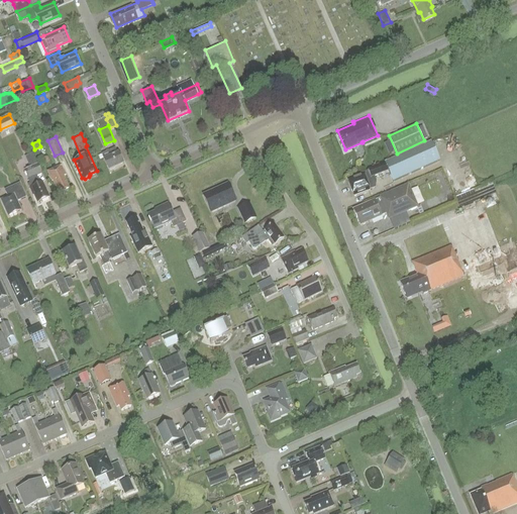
[(431,140),(386,160),(386,162),(389,169),(393,179),(440,159),(431,140)]
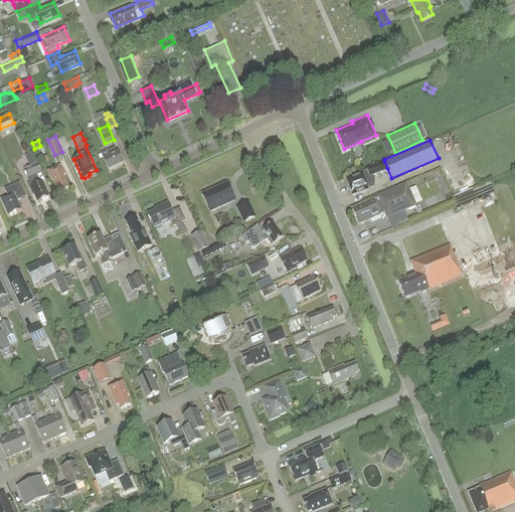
[(117,151),(115,145),(102,151),(104,156),(104,157),(109,167),(123,161),(118,150),(117,151)]
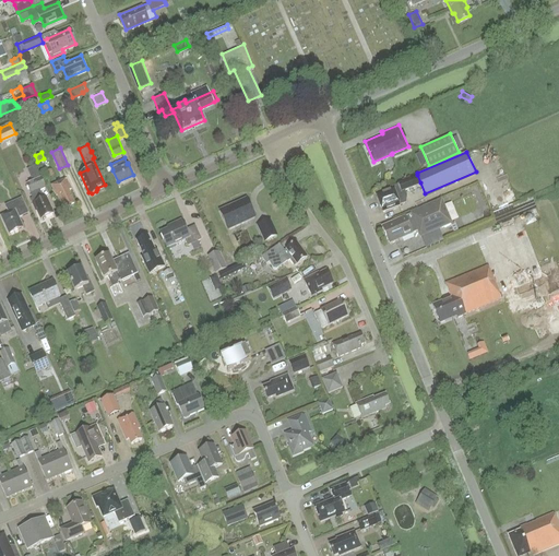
[(33,178),(26,181),(33,196),(31,197),(36,210),(37,209),(40,216),(54,211),(49,203),(50,203),(47,196),(44,197),(39,188),(46,186),(40,175),(33,178)]
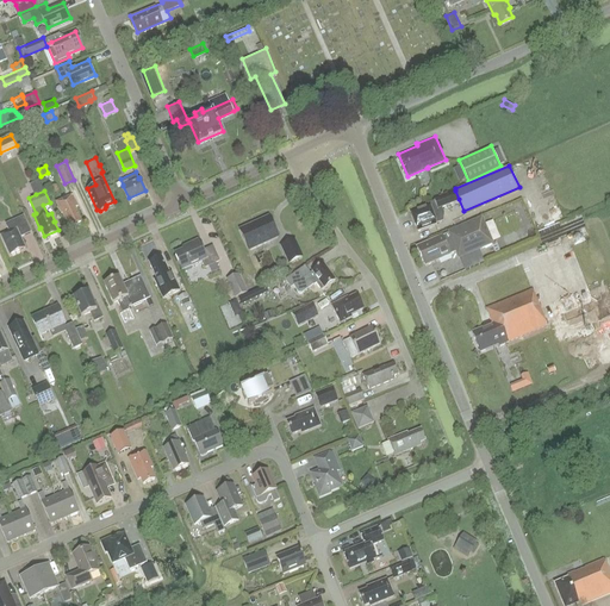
[(439,206),(459,199),(455,191),(435,198),(428,201),(429,204),(411,211),(417,229),(436,222),(434,214),(440,212),(439,206)]
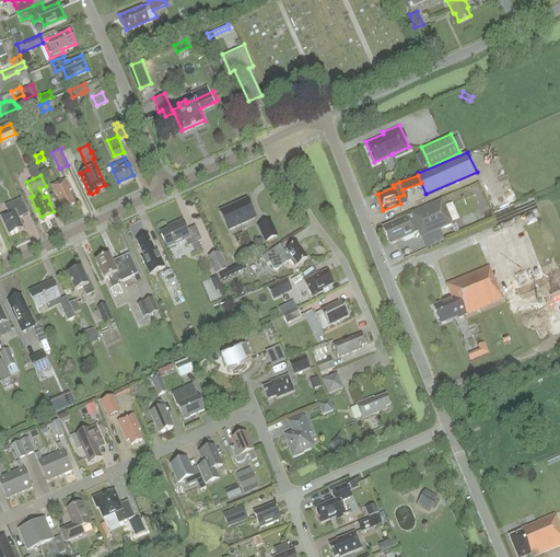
[(63,207),(74,201),(69,189),(71,188),(67,176),(51,183),(57,195),(58,194),(63,207)]
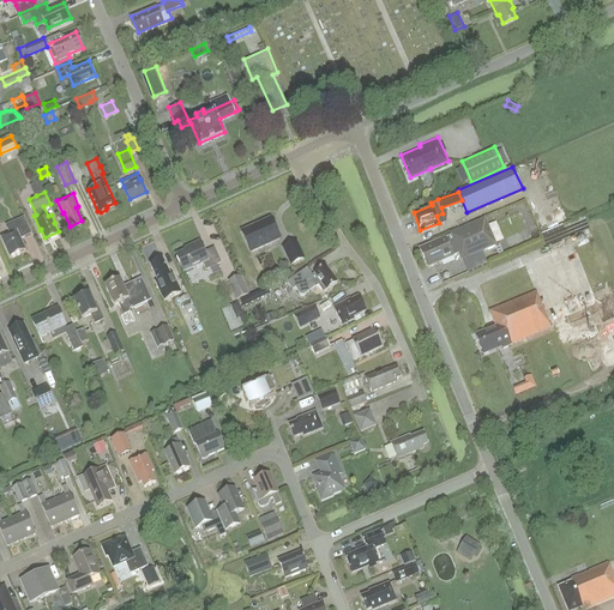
[(6,223),(10,231),(1,235),(10,254),(25,247),(20,236),(31,231),(23,215),(6,223)]
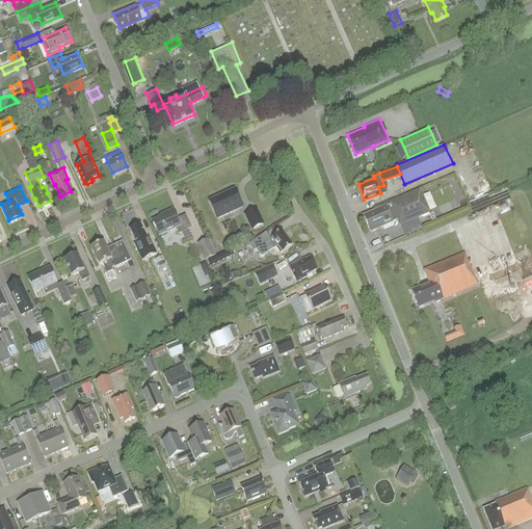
[(217,215),(242,204),(234,187),(210,199),(217,215)]
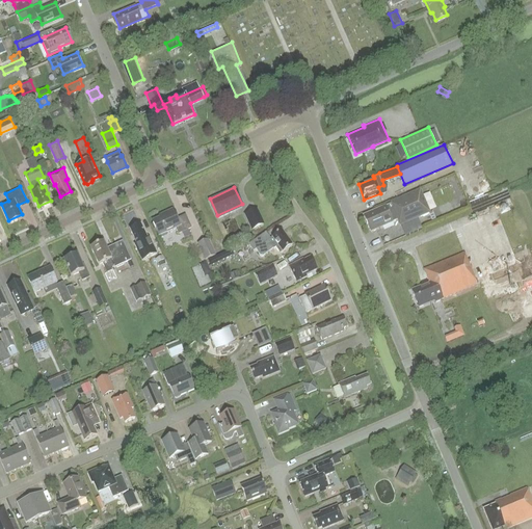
[(429,210),(420,188),(364,213),(371,230),(398,217),(400,222),(429,210)]
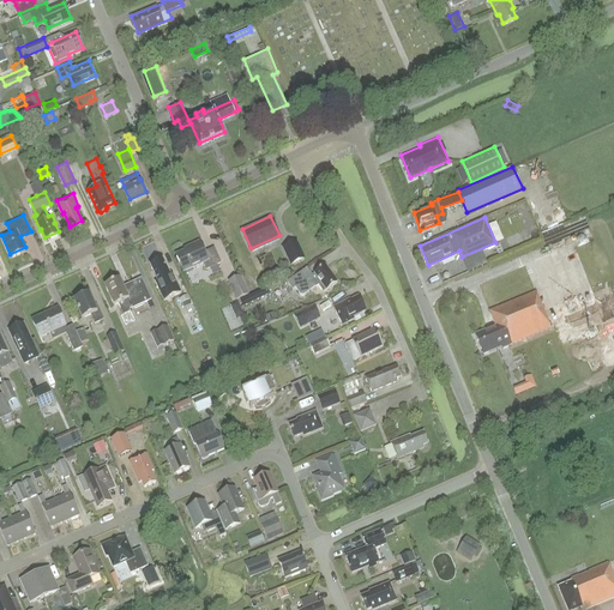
[(558,248),(553,237),(530,248),(535,258),(558,248)]
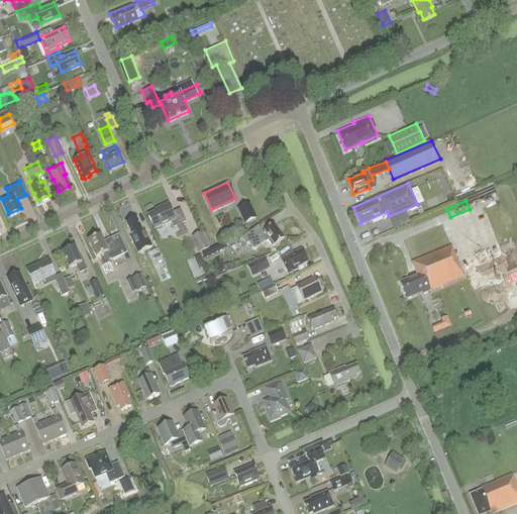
[(245,220),(255,215),(249,201),(238,206),(245,220)]
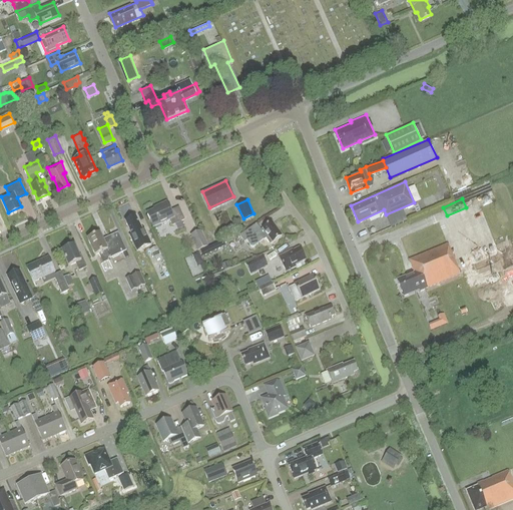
[(172,223),(184,217),(178,205),(170,209),(166,200),(157,204),(158,206),(147,211),(153,225),(169,217),(172,223)]
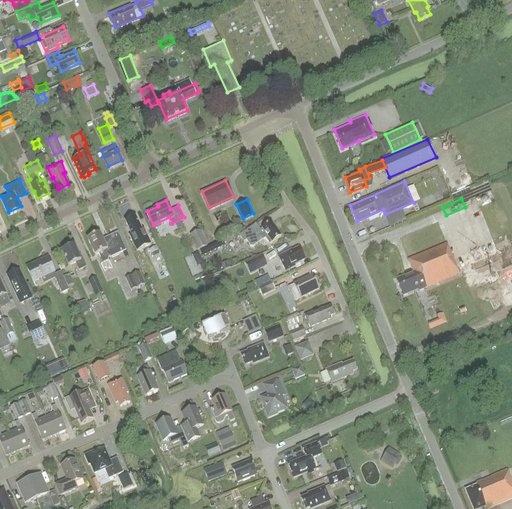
[(136,214),(125,219),(131,232),(130,233),(137,248),(151,242),(144,227),(142,228),(136,214)]
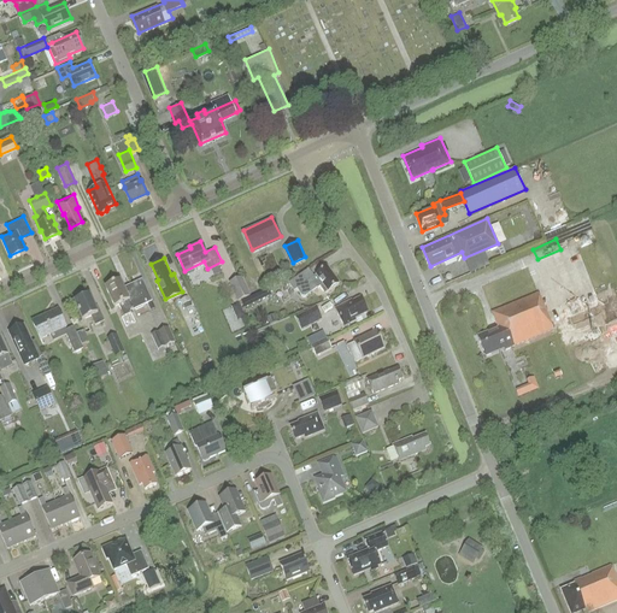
[(316,272),(313,273),(309,266),(288,281),(294,288),(297,287),(301,293),(305,294),(317,286),(321,283),(325,290),(339,281),(327,264),(316,272)]
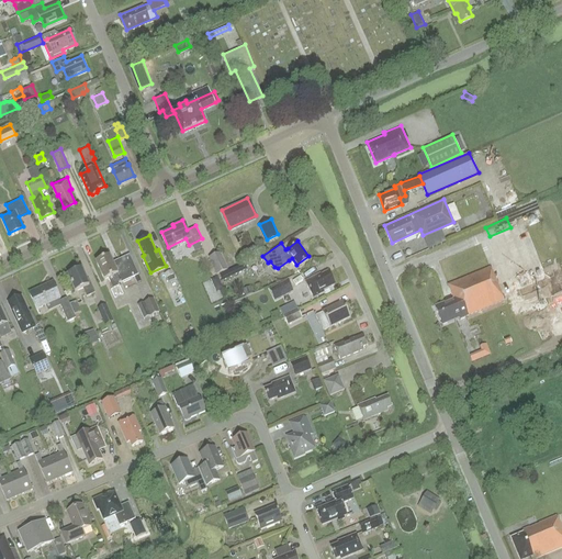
[(228,267),(220,250),(209,255),(216,272),(228,267)]
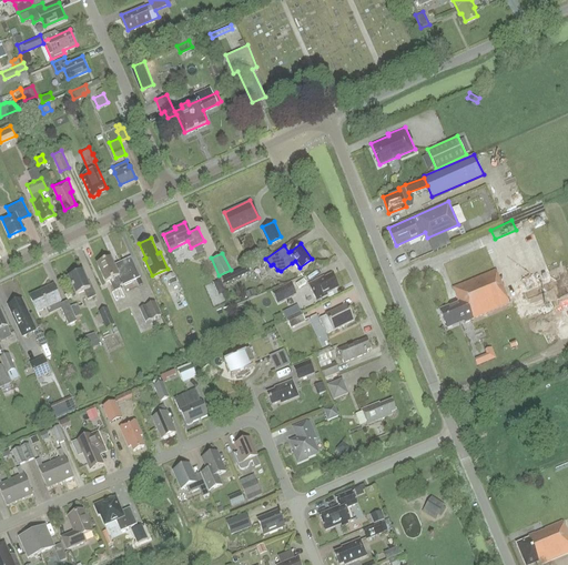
[(131,255),(113,263),(110,256),(98,262),(105,281),(110,279),(114,289),(121,286),(120,284),(122,283),(140,275),(131,255)]
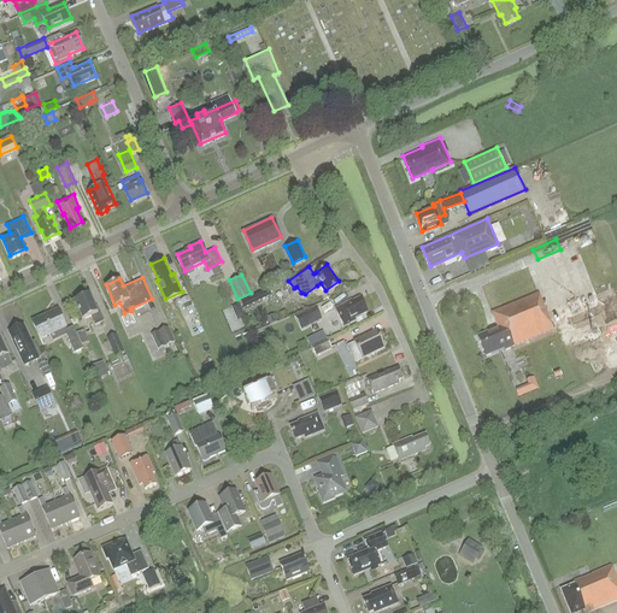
[(269,287),(242,300),(245,305),(271,292),(269,287)]
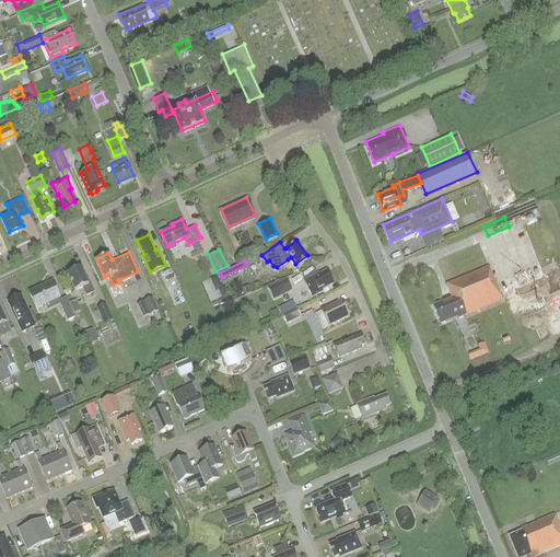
[(457,315),(502,297),(489,264),(446,281),(453,296),(434,304),(441,321),(457,314),(457,315)]
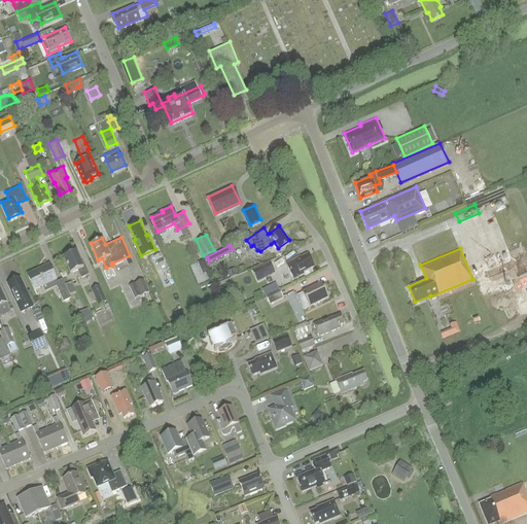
[(81,276),(90,272),(83,259),(81,260),(76,250),(64,255),(70,271),(77,268),(81,276)]
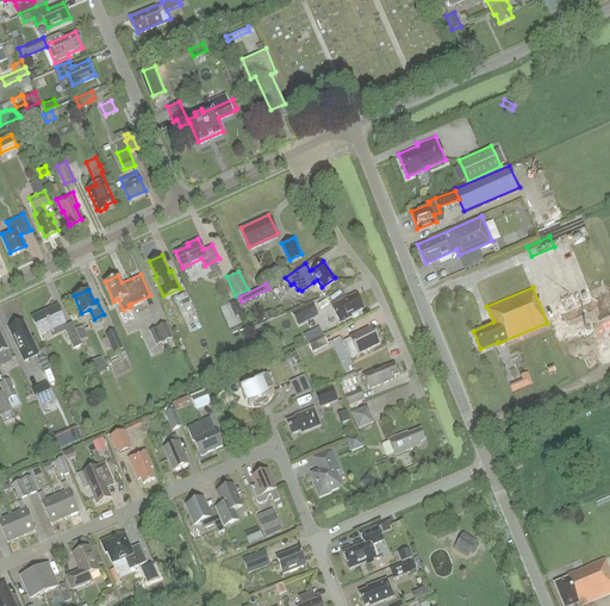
[(348,295),(348,294),(331,303),(340,319),(352,314),(350,312),(363,306),(356,292),(348,295)]
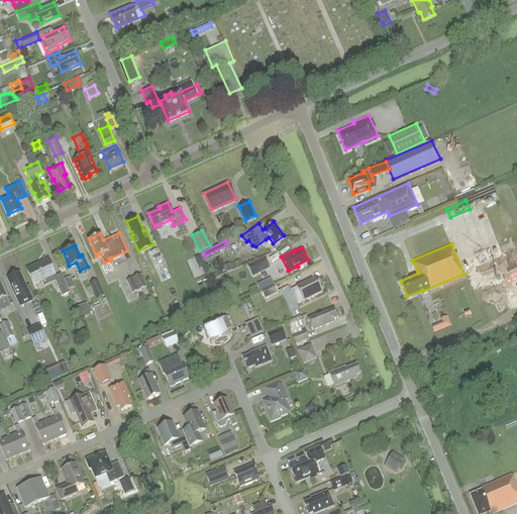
[(199,266),(205,264),(201,252),(195,255),(199,266)]
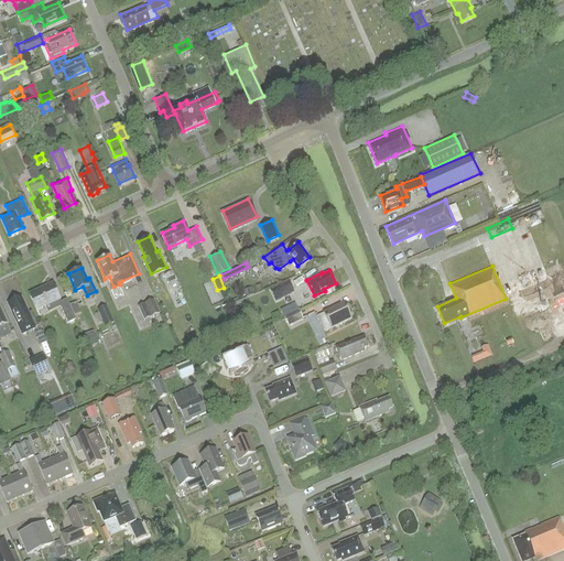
[(275,299),(294,290),(289,279),(271,288),(275,299)]
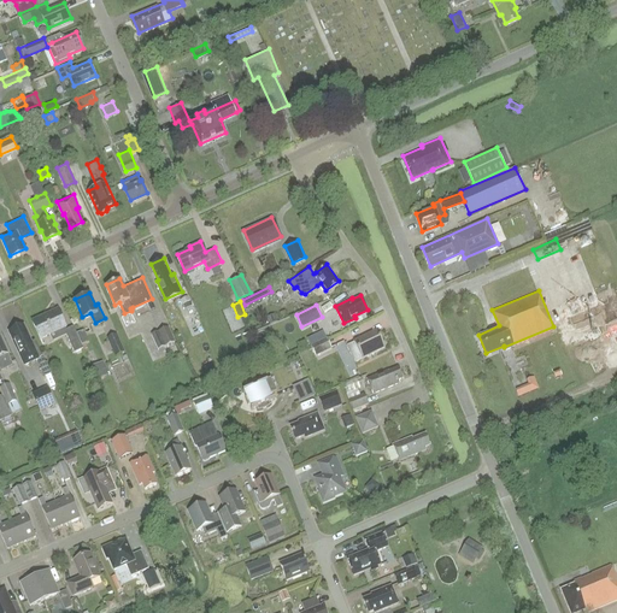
[(40,336),(66,324),(58,307),(33,319),(40,336)]
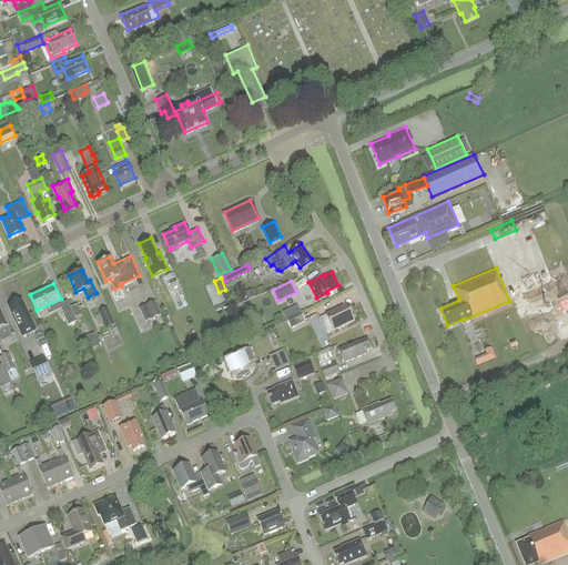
[(561,311),(551,286),(535,293),(545,318),(548,316),(553,326),(565,322),(560,312),(561,311)]
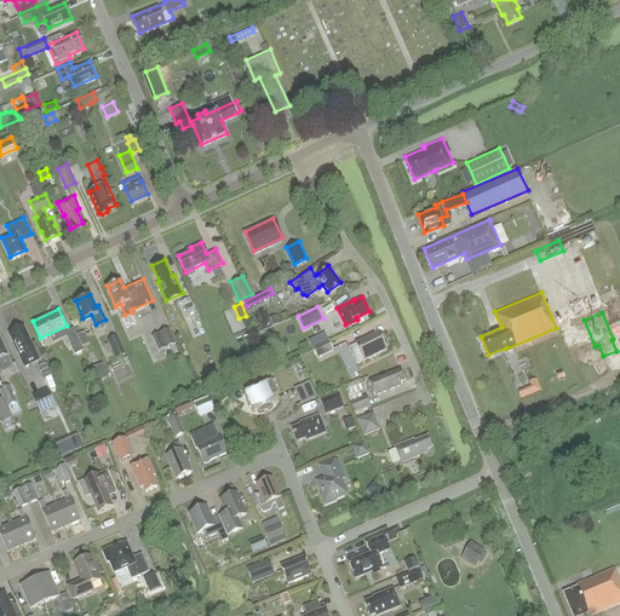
[(268,317),(271,324),(279,321),(276,314),(268,317)]
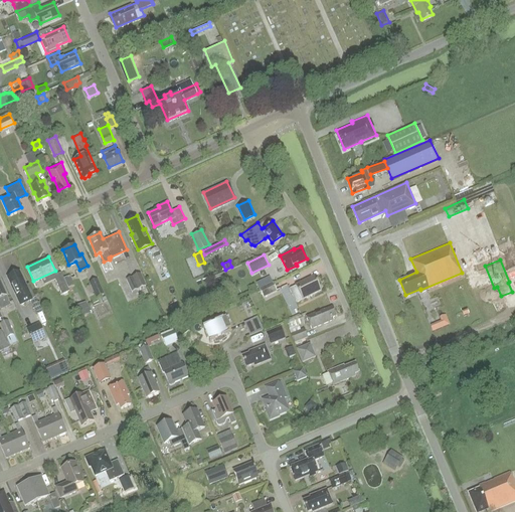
[(25,284),(19,271),(20,270),(19,270),(8,275),(8,276),(21,302),(31,298),(35,296),(37,300),(29,282),(25,284)]
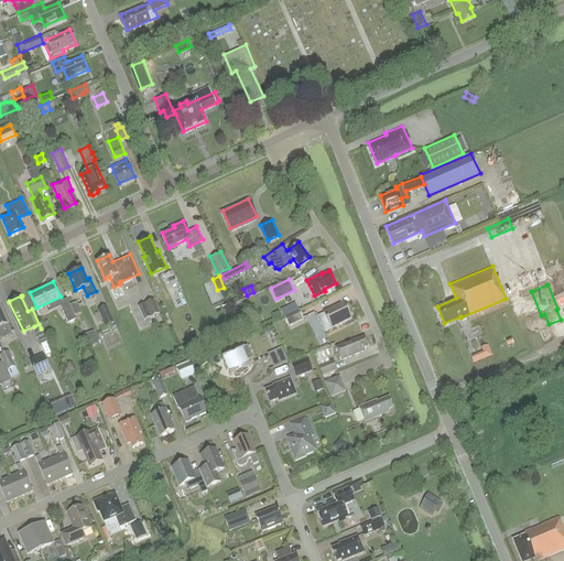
[(75,313),(69,302),(67,295),(58,300),(64,312),(65,312),(67,316),(75,313)]
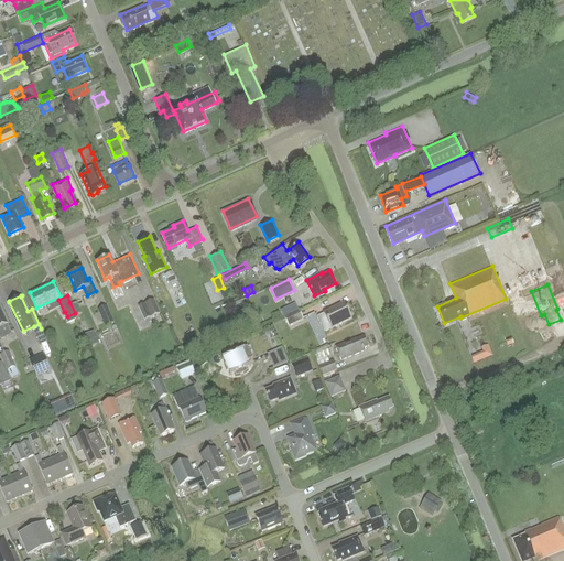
[(161,310),(154,297),(139,304),(144,317),(161,310)]
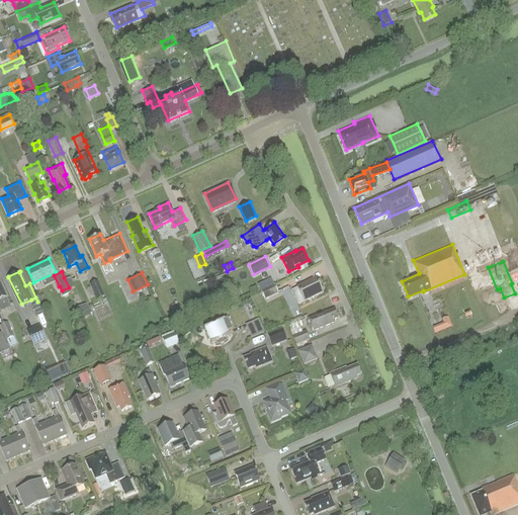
[(75,284),(70,275),(64,277),(69,287),(70,291),(74,289),(72,285),(75,284)]
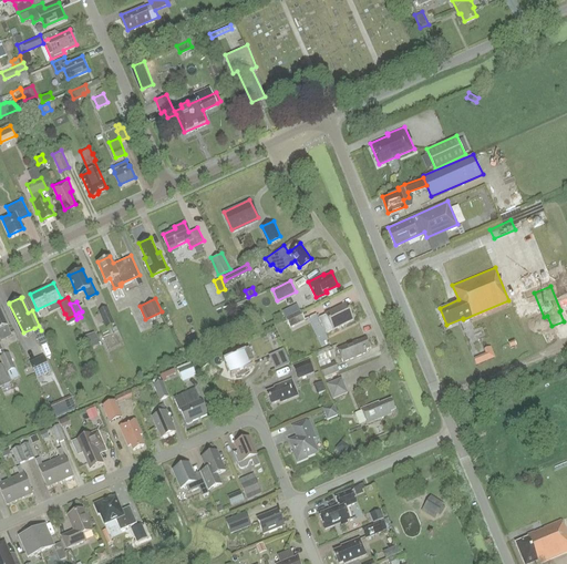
[(326,330),(353,317),(346,303),(326,313),(318,316),(326,330)]
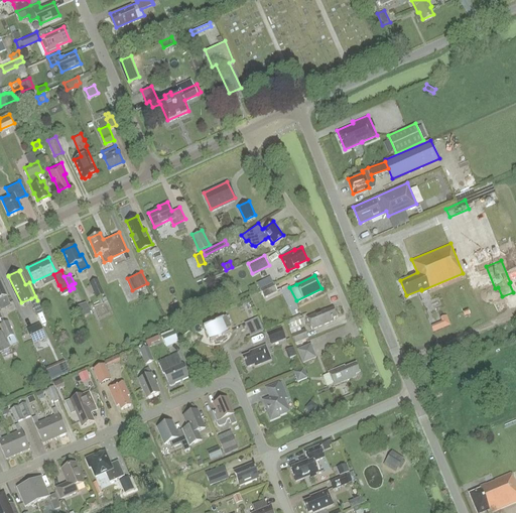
[(105,292),(98,277),(90,281),(97,296),(105,292)]
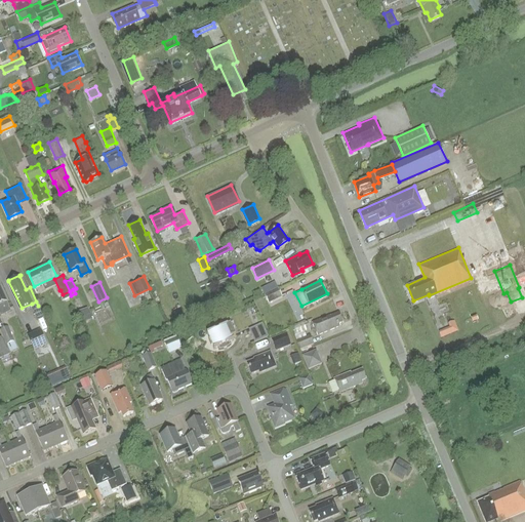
[(0,311),(1,313),(11,309),(3,291),(3,292),(0,285),(0,311)]
